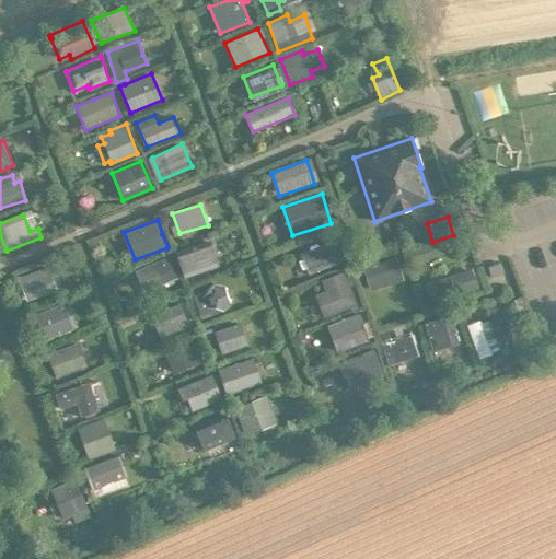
[(301,254),(309,274),(347,259),(339,241),(301,254)]
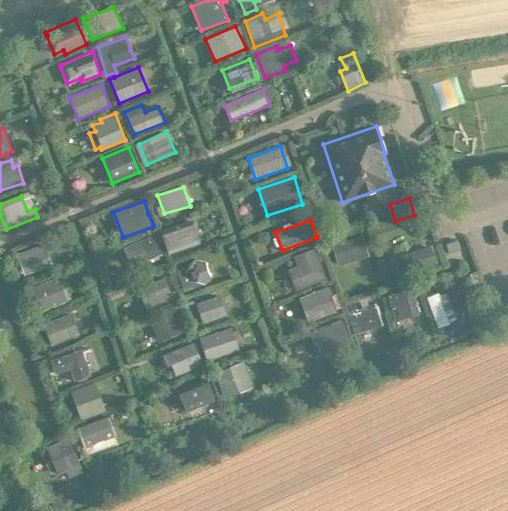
[(160,235),(167,254),(199,243),(193,224),(160,235)]
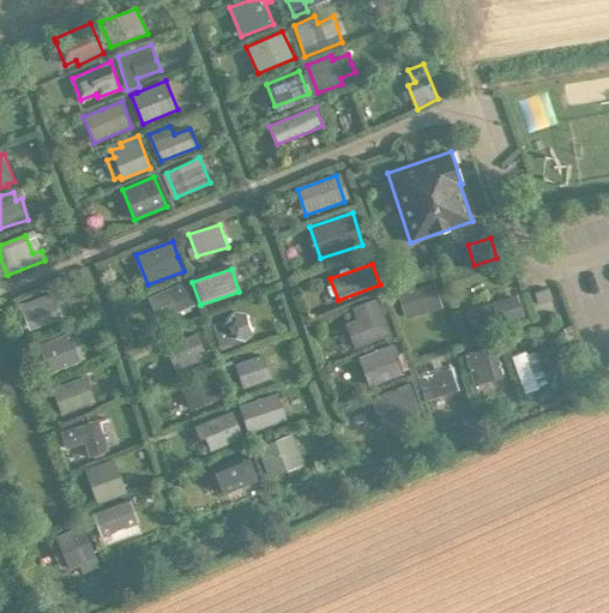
[(194,306),(190,295),(185,282),(150,296),(158,320),(194,306)]
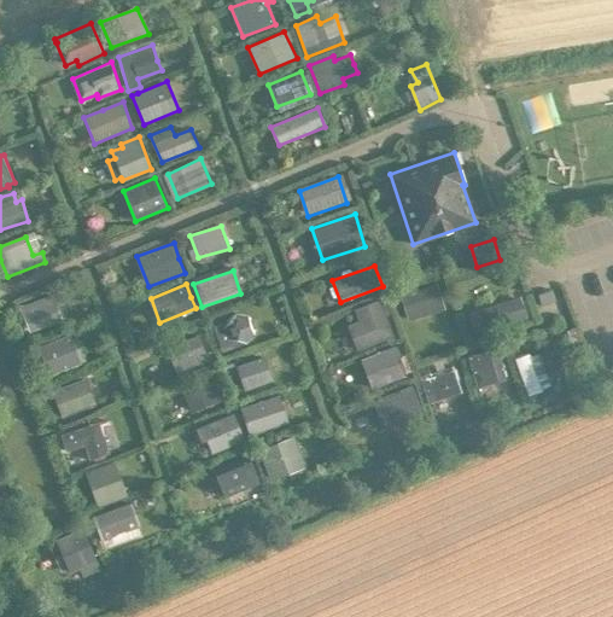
[(398,296),(406,321),(444,309),(436,284),(412,291),(410,289),(403,291),(404,294),(398,296)]
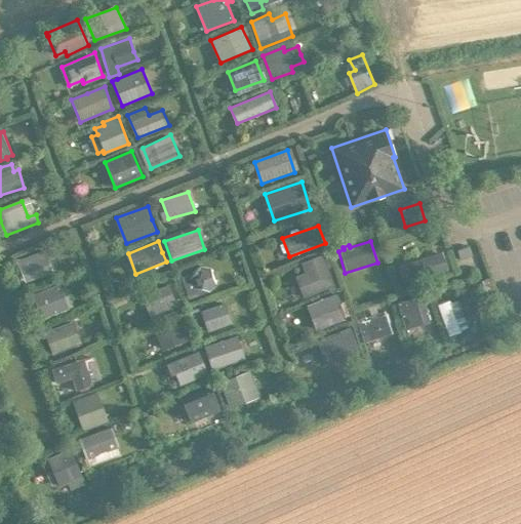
[(17,263),(26,281),(53,271),(45,250),(17,263)]
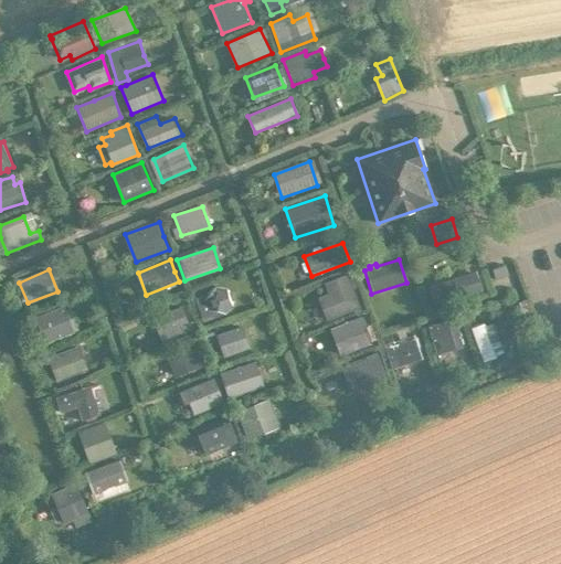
[(482,294),(477,283),(474,273),(430,287),(435,306),(482,294)]
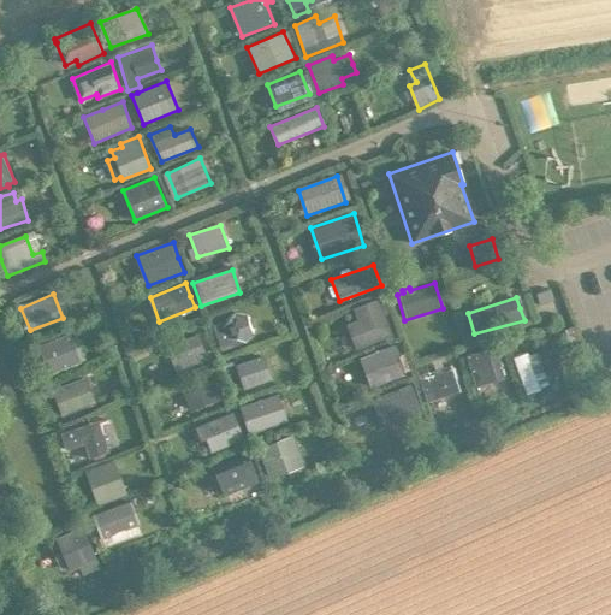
[(380,300),(354,309),(359,320),(348,325),(357,349),(392,335),(385,314),(381,305),(380,300)]
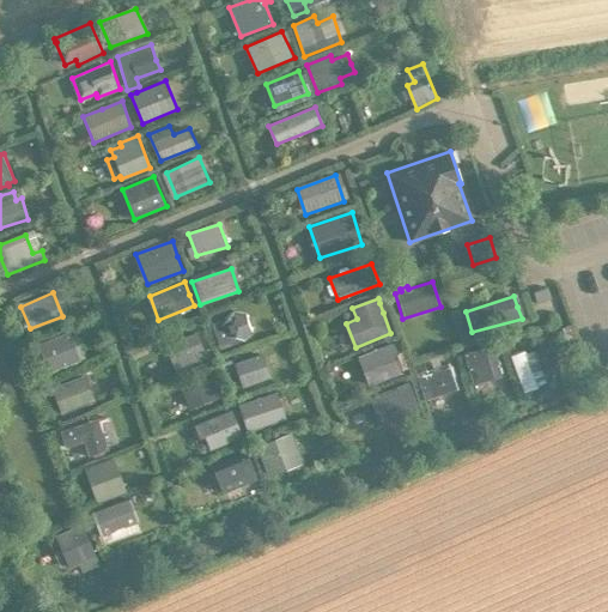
[(211,325),(213,328),(218,340),(226,338),(242,341),(253,333),(247,315),(235,311),(224,315),(225,323),(223,319),(211,325)]
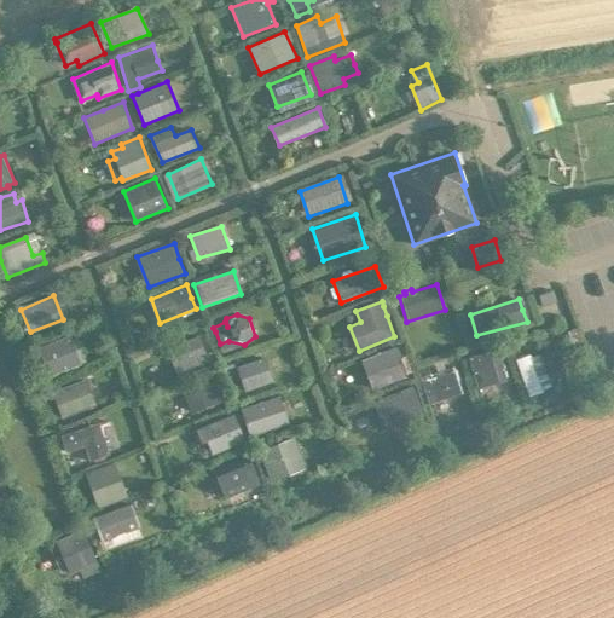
[(210,351),(206,353),(198,335),(167,347),(179,376),(193,371),(195,374),(216,365),(210,351)]
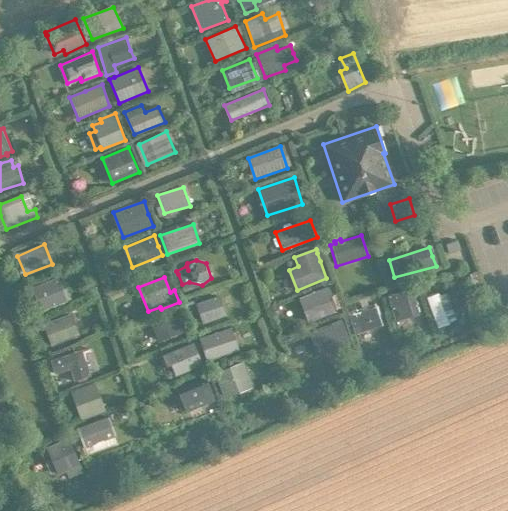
[(32,287),(41,311),(68,301),(58,278),(32,287)]
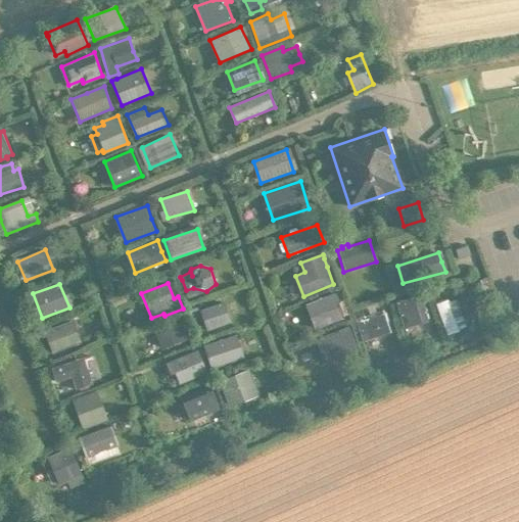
[(344,319),(337,301),(340,300),(336,292),(307,305),(311,317),(316,329),(344,319)]
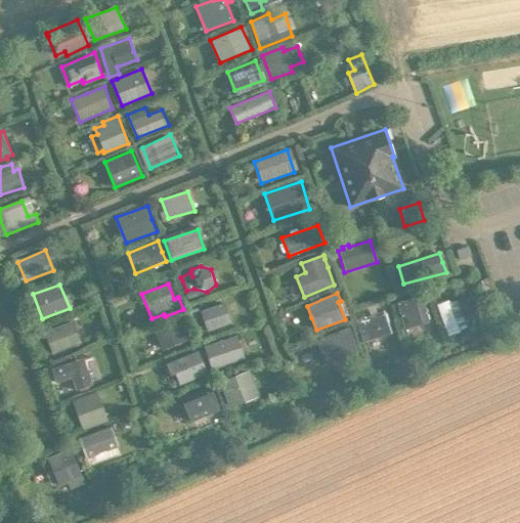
[(397,303),(404,329),(430,321),(423,296),(397,303)]
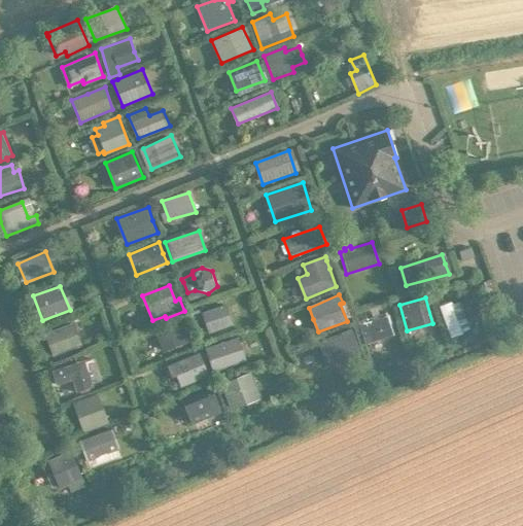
[(439,306),(452,338),(463,334),(451,301),(439,306)]
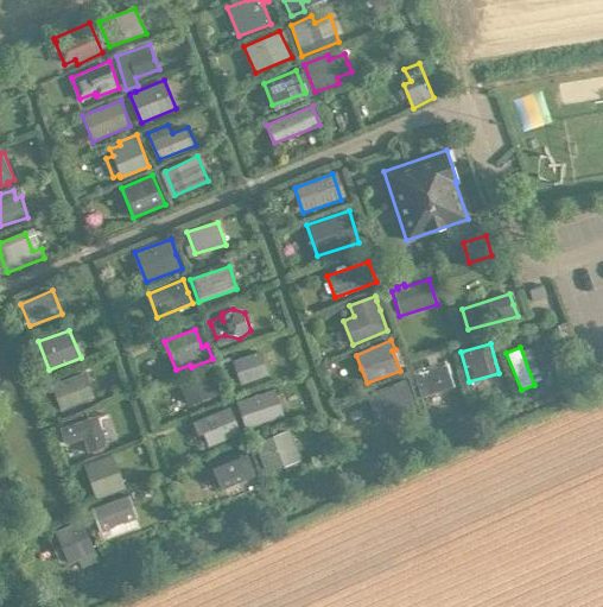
[(268,375),(265,362),(261,351),(234,360),(241,383),(268,375)]
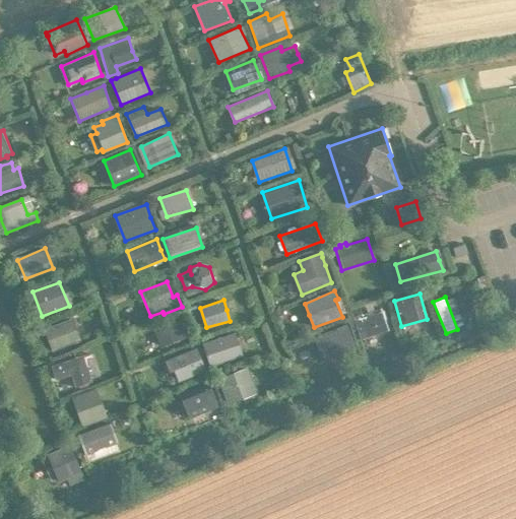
[(196,302),(187,306),(189,312),(199,308),(196,302)]
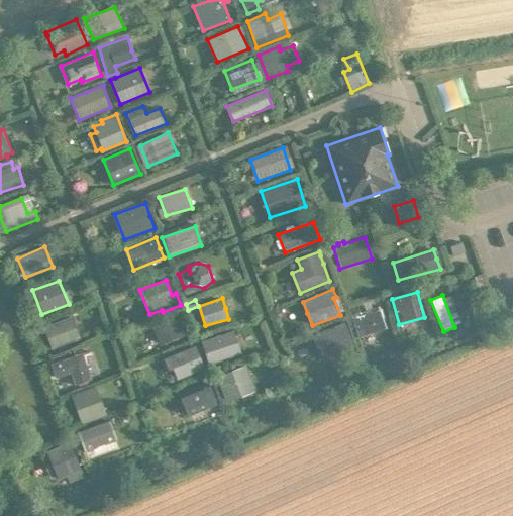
[(358,305),(347,308),(357,336),(385,328),(379,309),(378,306),(361,312),(358,305)]
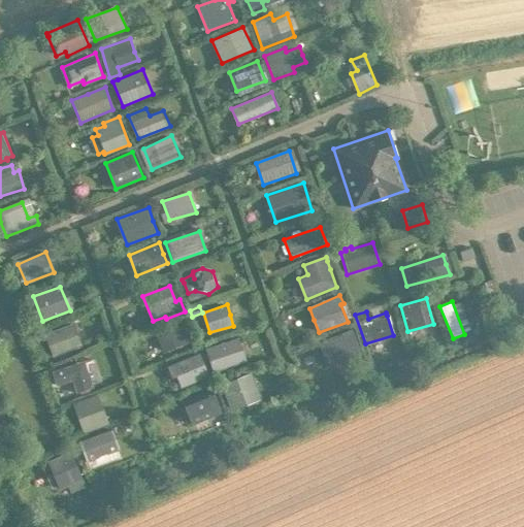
[(45,334),(54,357),(83,346),(73,323),(45,334)]
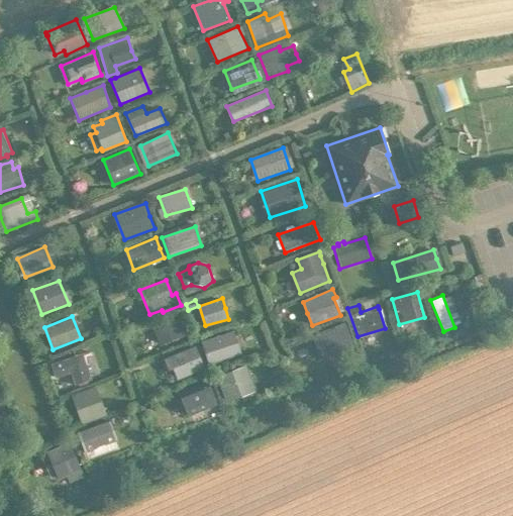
[(181,317),(154,327),(160,345),(189,335),(181,317)]
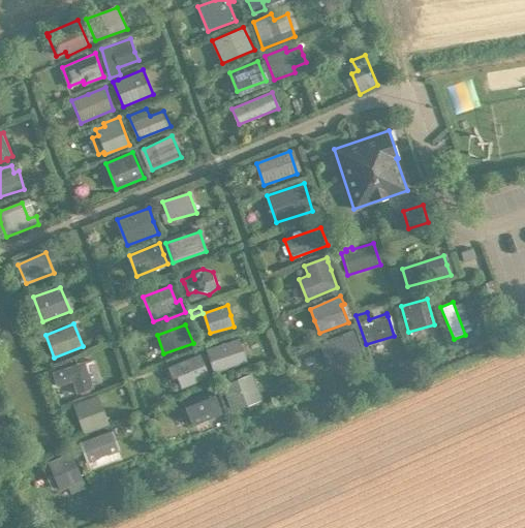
[(319,343),(329,367),(363,355),(352,331),(319,343)]
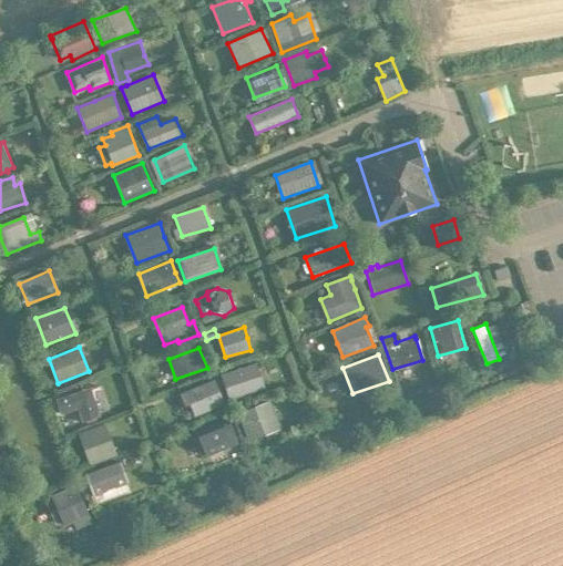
[(218,374),(227,400),(264,388),(255,362),(218,374)]
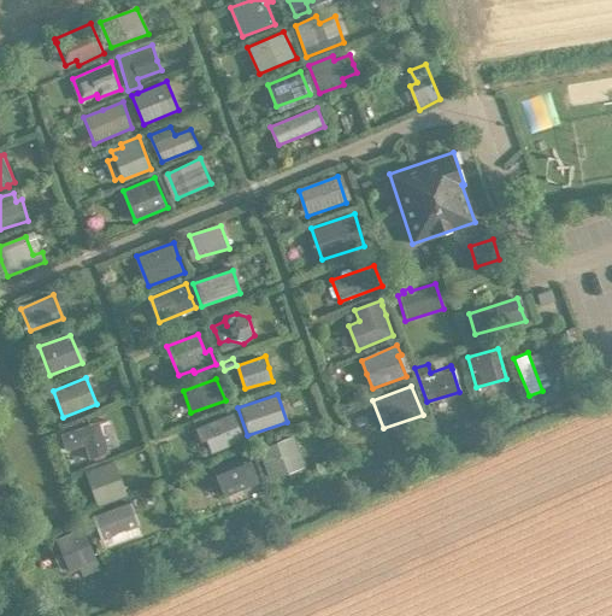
[(201,441),(206,439),(213,452),(245,441),(233,412),(196,428),(201,441)]
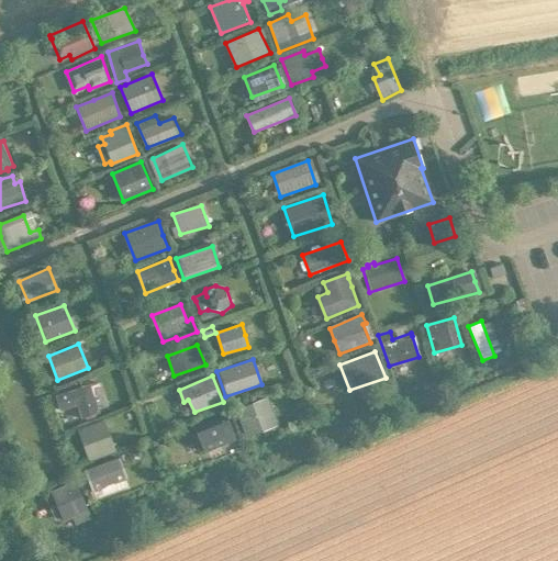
[(77,405),(81,418),(100,413),(89,384),(56,395),(60,411),(77,405)]
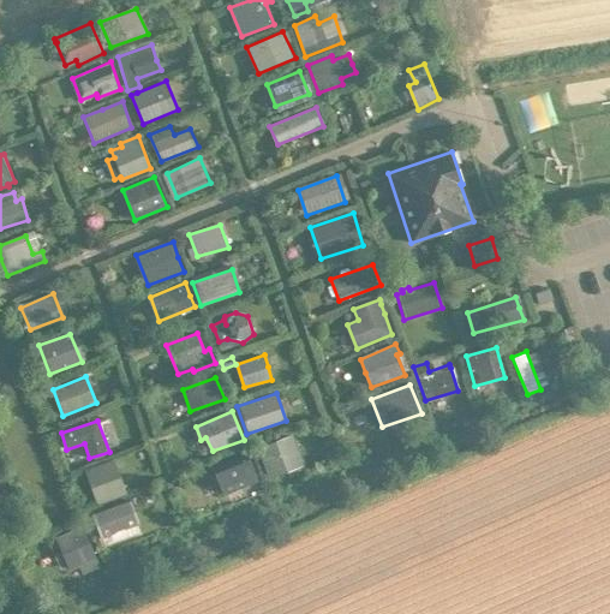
[(269,478),(305,465),(292,435),(258,448),(269,478)]
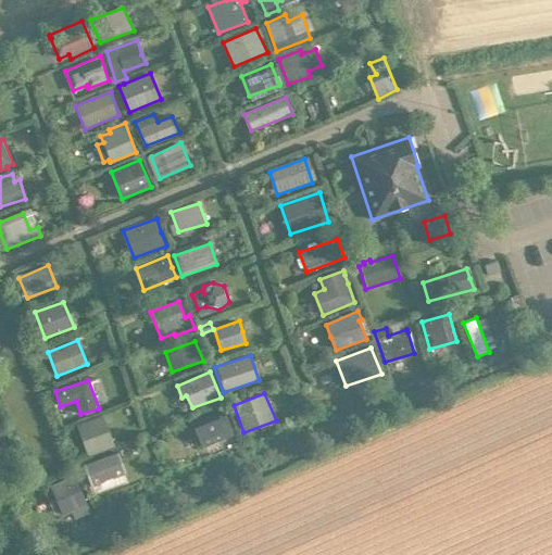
[(191,420),(202,448),(234,434),(223,408),(191,420)]
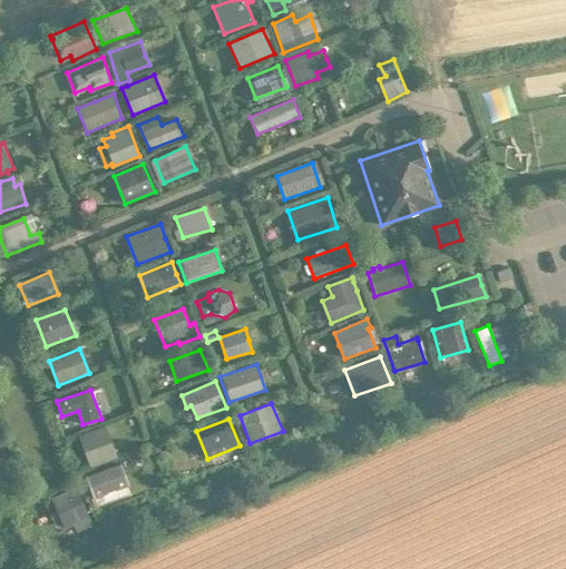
[(115,459),(106,431),(104,427),(83,434),(93,466),(115,459)]
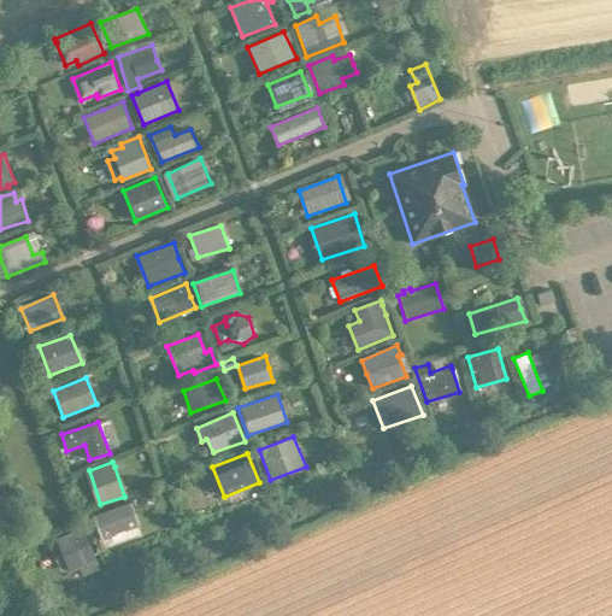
[(90,515),(90,517),(104,549),(141,533),(125,500),(90,515)]
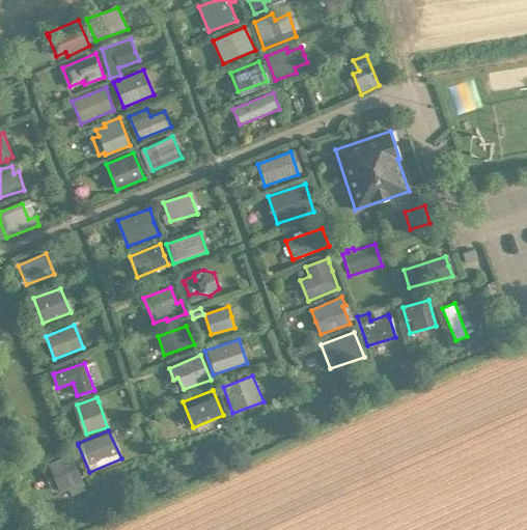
[(84,482),(78,468),(72,454),(49,464),(60,493),(84,482)]
